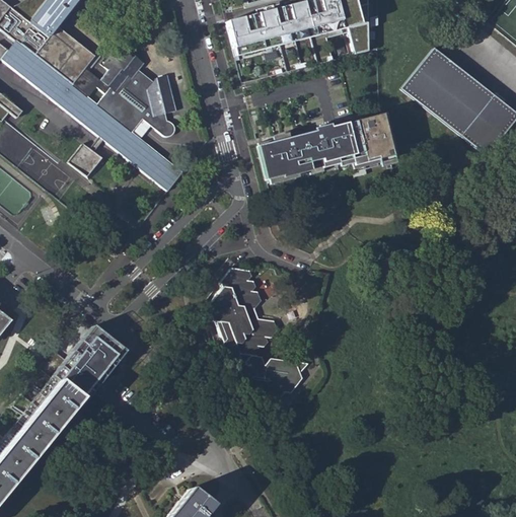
[(8,48),(0,41),(0,59),(1,58),(168,191),(183,172),(141,139),(133,132),(144,118),(153,125),(168,136),(172,135),(174,134),(176,130),(174,124),(169,121),(167,114),(178,111),(169,75),(157,77),(154,82),(140,70),(145,63),(126,48),(120,57),(112,50),(101,63),(109,69),(101,79),(85,67),(84,66),(71,83),(57,72),(74,50),(52,32),(57,24),(75,0),(46,0),(35,13),(28,7),(25,6),(21,8),(18,12),(11,6),(3,0),(0,0),(0,26),(15,40),(22,45),(15,53),(8,48)]
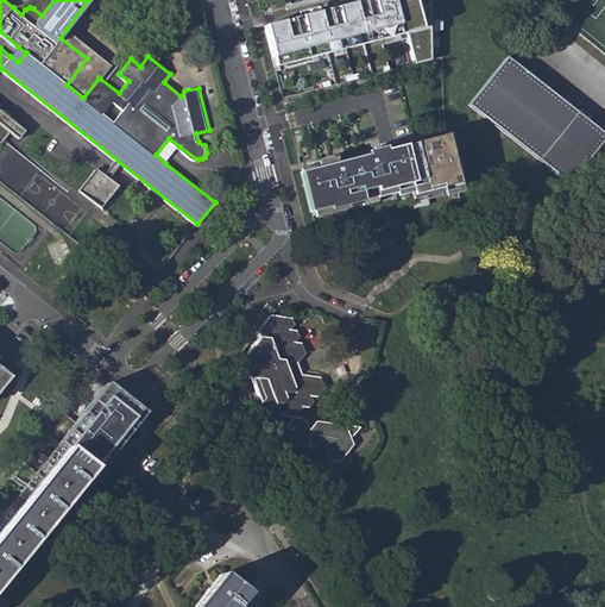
[(42,16),(54,0),(23,0),(13,7),(21,14),(25,10),(30,7),(33,8),(42,16)]
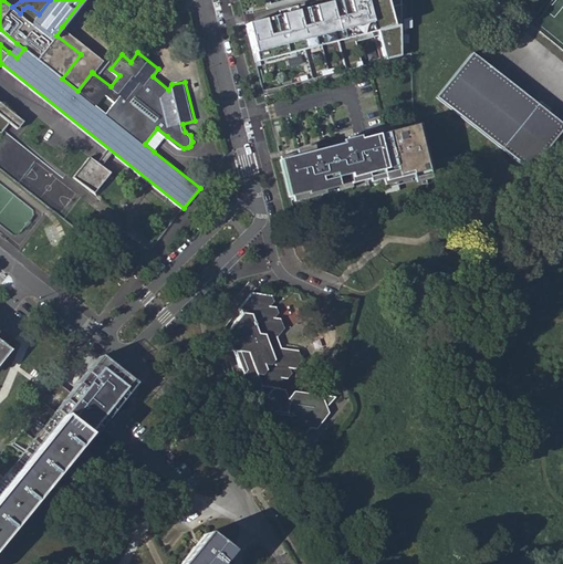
[(337,0),(248,23),(258,61),(381,30),(388,59),(405,55),(402,0),(337,0)]
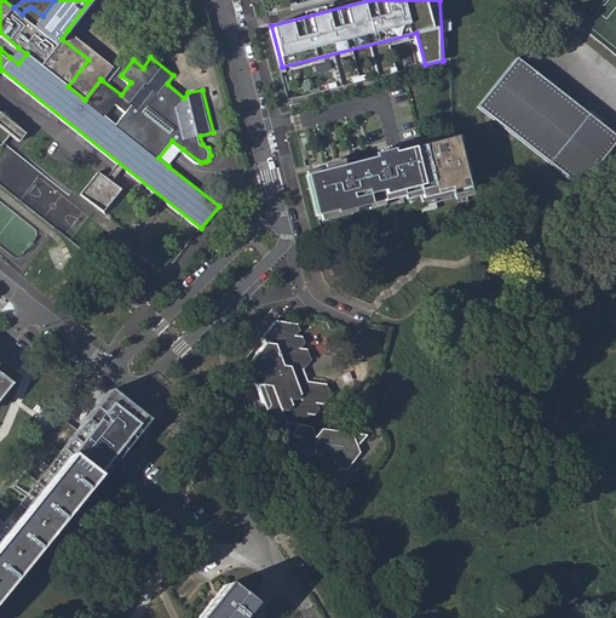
[(114,66),(68,29),(62,39),(88,59),(68,86),(85,99),(101,79),(102,80),(114,66)]
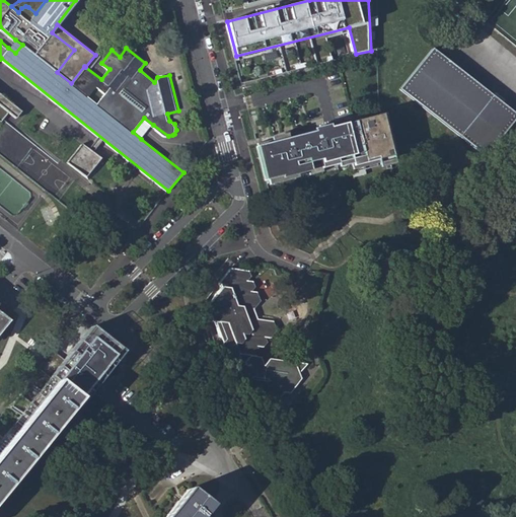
[(22,45),(15,40),(8,48),(15,53),(22,45)]
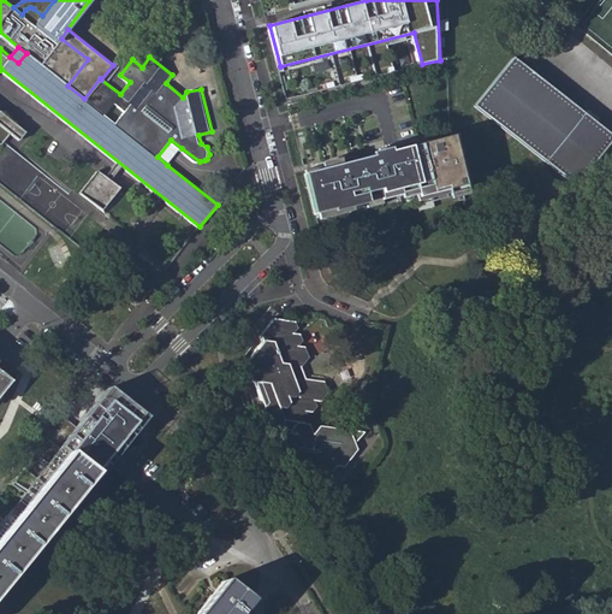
[(611,131),(516,55),(477,102),(580,183),(611,141),(611,131)]
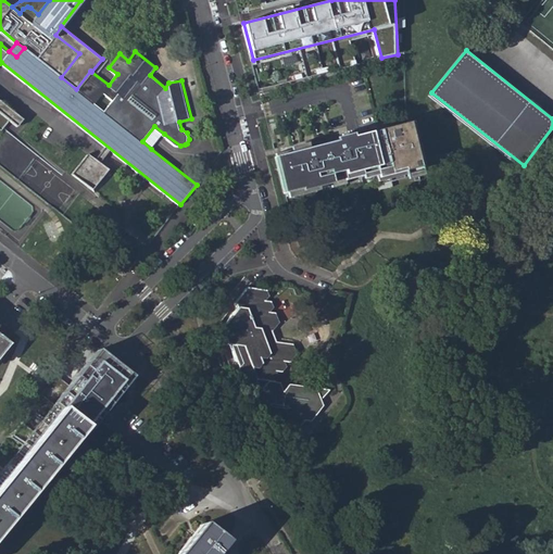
[(0,127),(2,129),(10,118),(17,125),(24,117),(0,99),(0,127)]
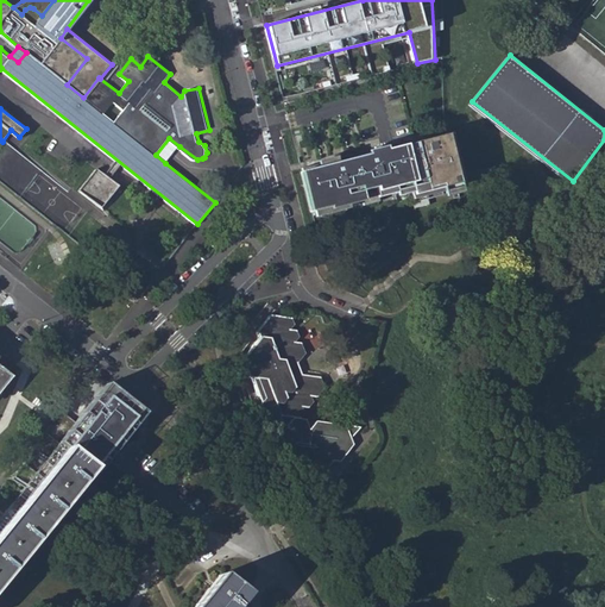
[(320,167),(313,169),(322,208),(348,202),(347,199),(345,192),(375,183),(377,192),(410,183),(411,189),(416,207),(430,204),(429,198),(460,189),(446,135),(320,167)]
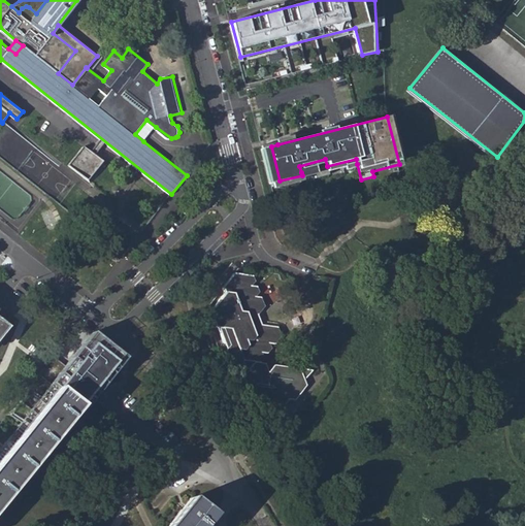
[(146,120),(135,134),(143,141),(156,127),(146,120)]
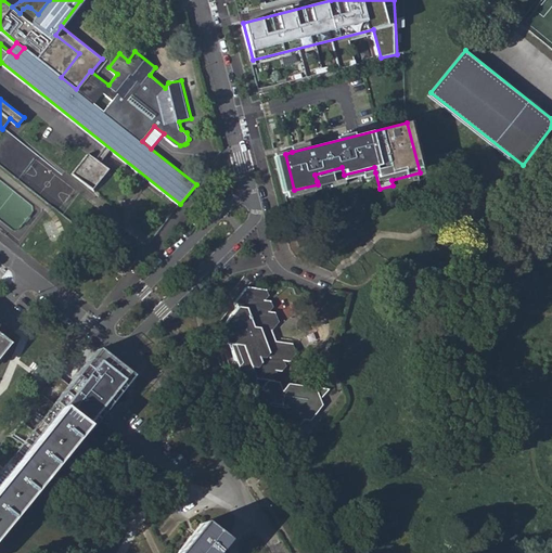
[(291,149),(277,153),(287,195),(318,188),(318,184),(294,190),(285,154),(292,152),(291,149)]
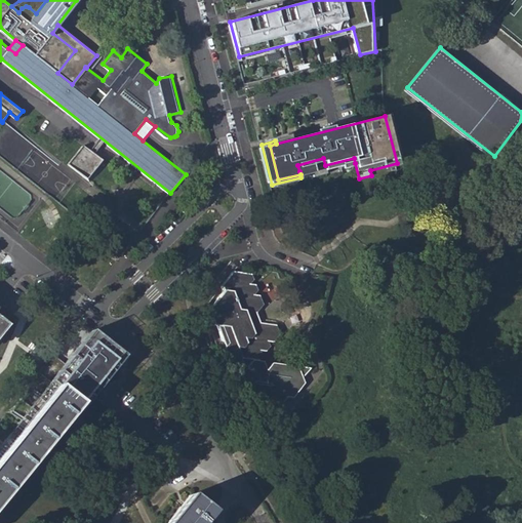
[(90,180),(108,163),(83,144),(68,163),(90,180)]
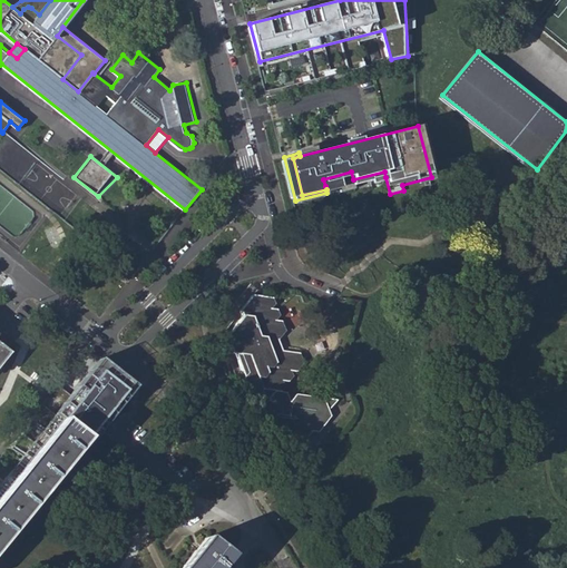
[(351,172),(323,179),(325,186),(339,183),(341,192),(355,188),(354,183),(370,179),(371,182),(385,177),(384,172),(353,179),(351,172)]
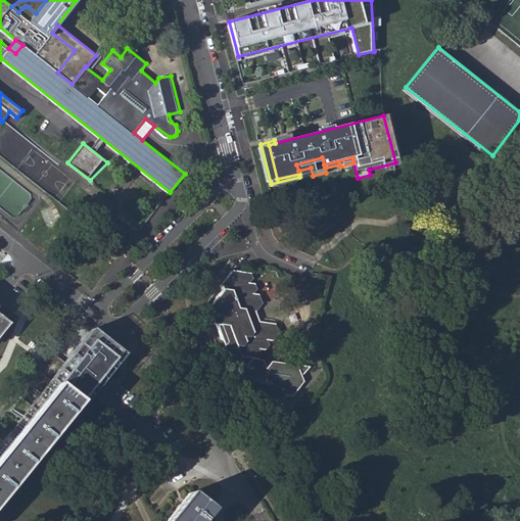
[(222,328),(276,335),(281,329),(277,319),(263,317),(258,305),(265,301),(261,292),(255,291),(258,287),(256,281),(251,280),(255,277),(253,272),(233,269),(224,282),(226,288),(223,291),(228,306),(217,321),(220,321),(222,328)]
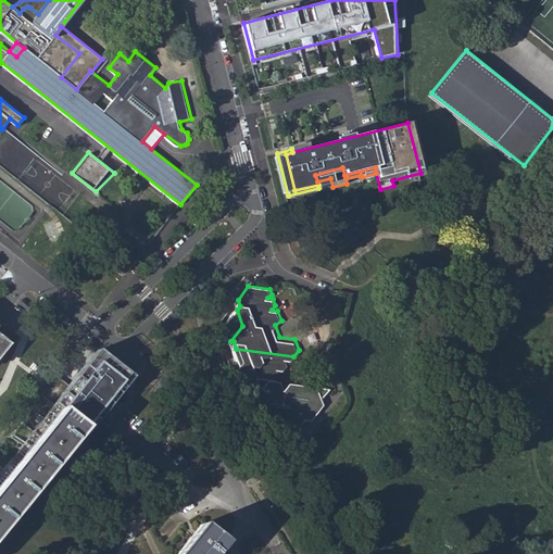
[(237,310),(225,326),(229,341),(230,341),(242,326),(237,310)]
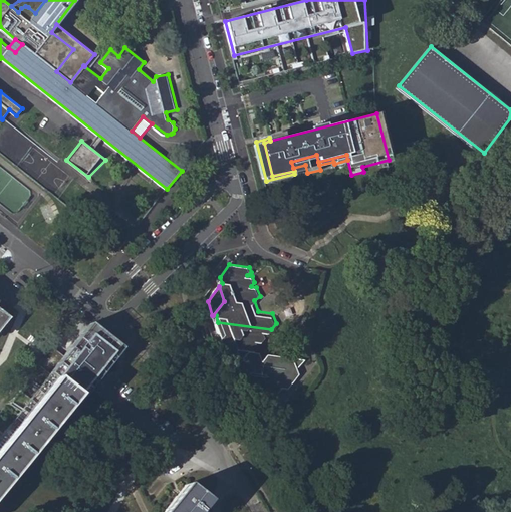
[(0,328),(9,317),(0,309),(0,302),(3,299),(2,299),(0,301),(0,328)]
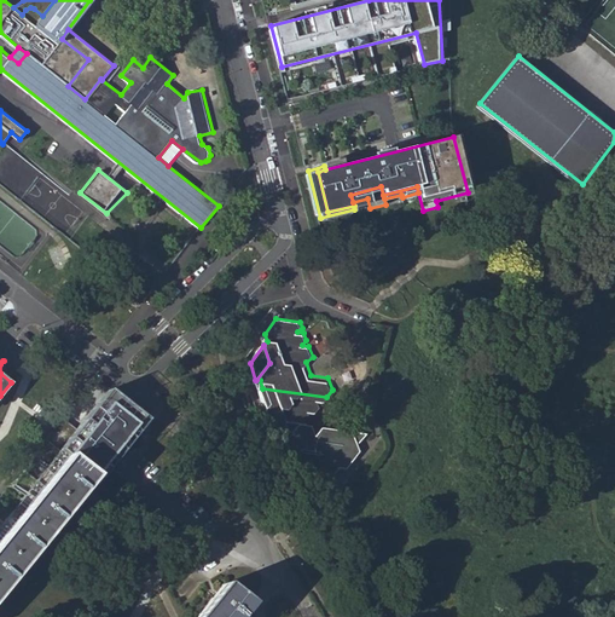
[(325,399),(326,397),(262,388),(270,405),(257,422),(274,425),(278,433),(276,436),(284,457),(302,459),(306,470),(335,473),(342,465),(349,466),(364,448),(361,442),(370,430),(309,421),(313,415),(312,409),(317,410),(321,404),(319,398),(325,399)]
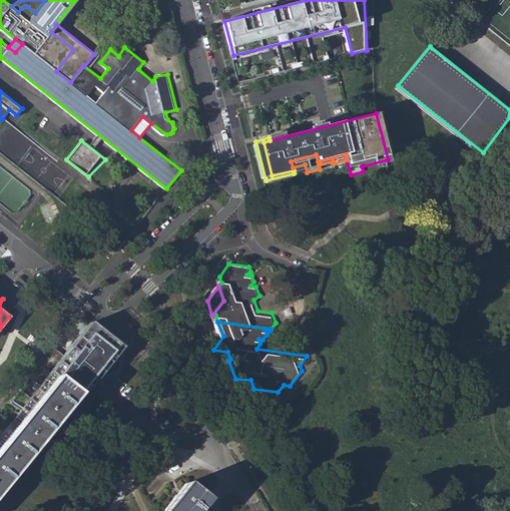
[(0,493),(122,340),(100,324),(0,449),(0,493)]
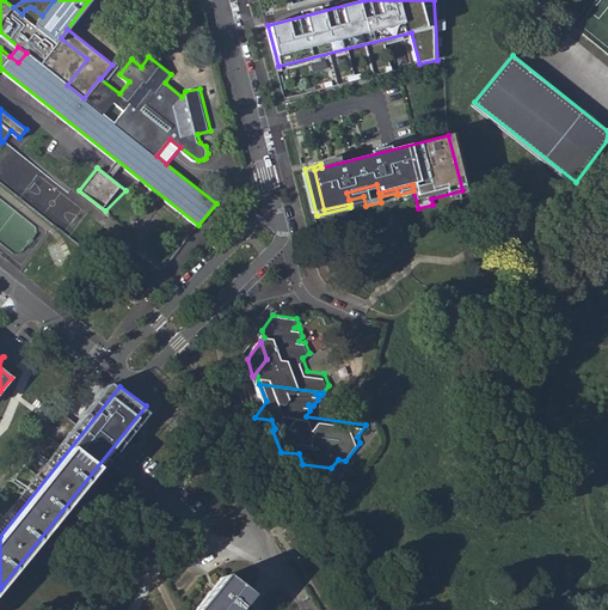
[(238,609),(251,595),(222,574),(194,609),(238,609)]
